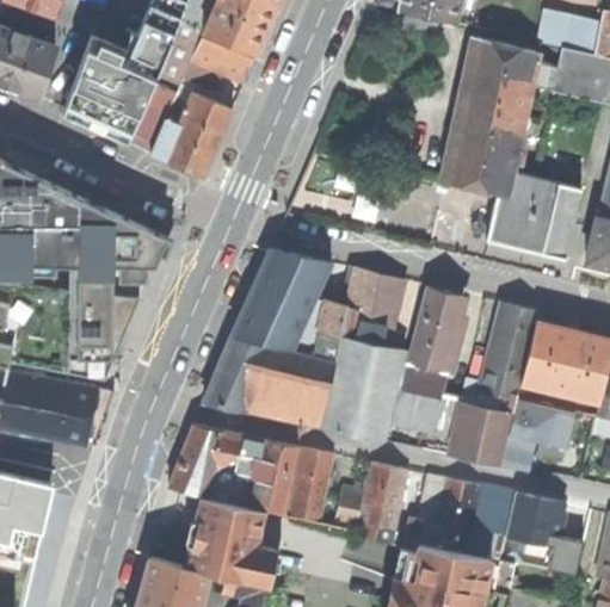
[(6,0),(54,17),(60,0),(6,0)]
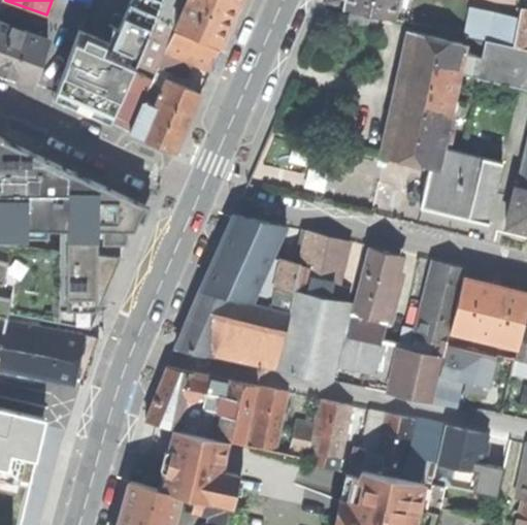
[(79,32),(55,100),(81,112),(111,125),(132,74),(136,67),(163,0),(132,0),(112,45),(79,32)]
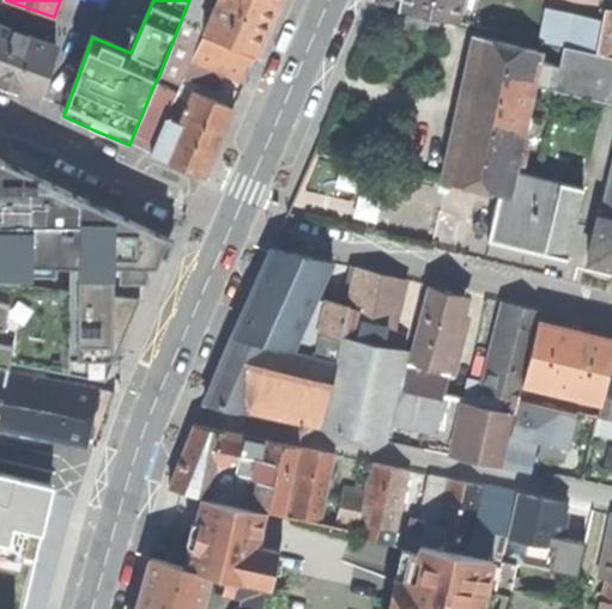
[(219,0),(189,0),(158,78),(182,89),(186,81),(193,62),(204,38),(205,36),(219,0)]
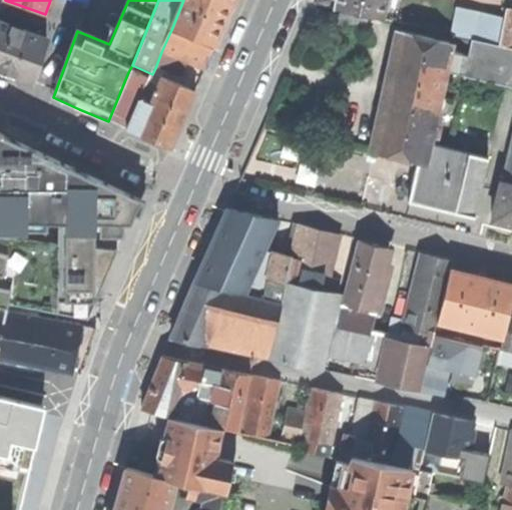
[(233,4),(223,0),(183,0),(171,30),(215,47),(223,27),(233,4)]
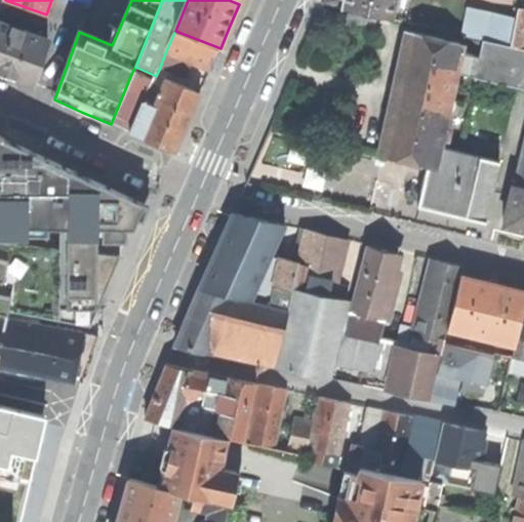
[(346,0),(345,11),(351,12),(376,18),(392,22),(395,0),(346,0)]
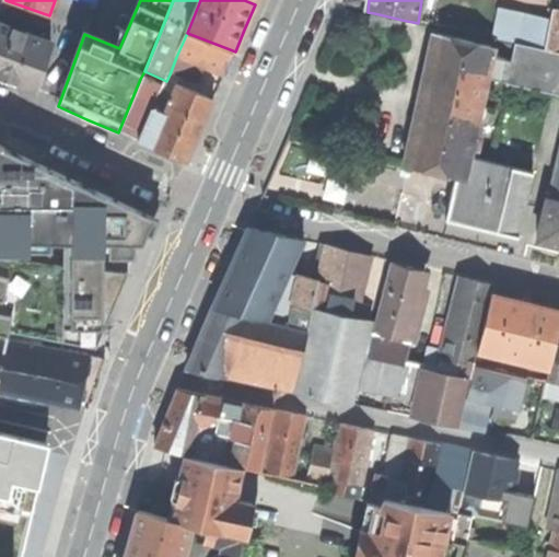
[(545,49),(550,22),(499,11),(493,38),(545,49)]
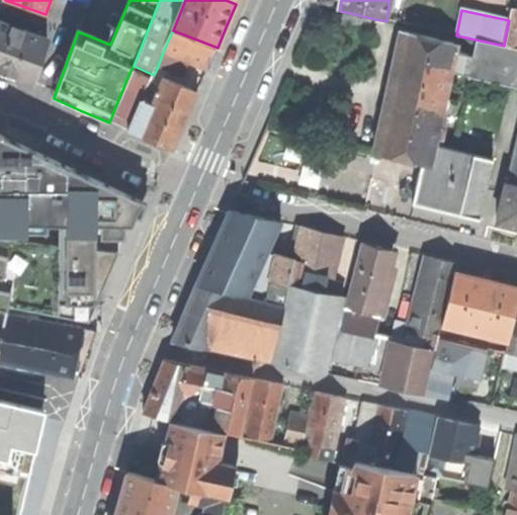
[(509,20),(504,46),(516,49),(516,11),(511,11),(509,20)]
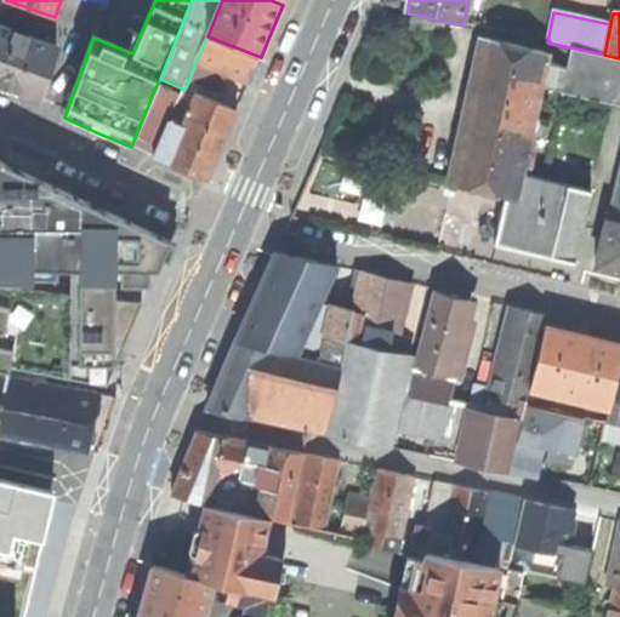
[(445,22),(415,15),(411,32),(442,38),(445,22)]
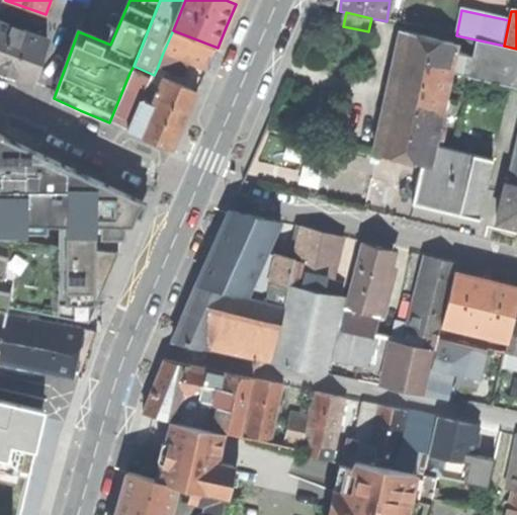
[(0,25),(0,74),(4,76),(15,80),(15,79),(32,85),(48,43),(0,25)]
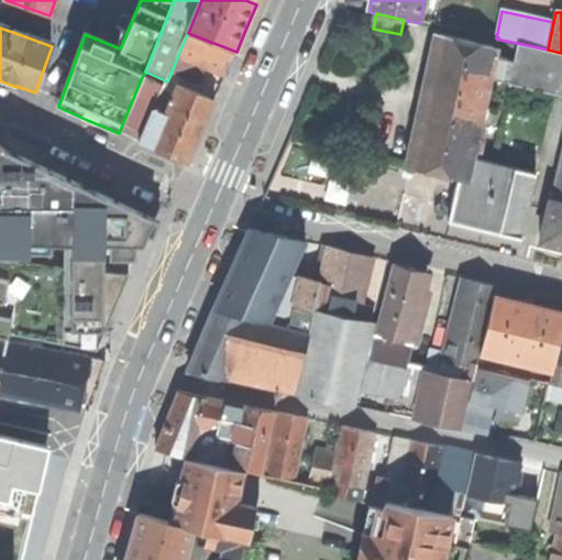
[(187,35),(177,57),(208,69),(226,77),(234,55),(187,35)]
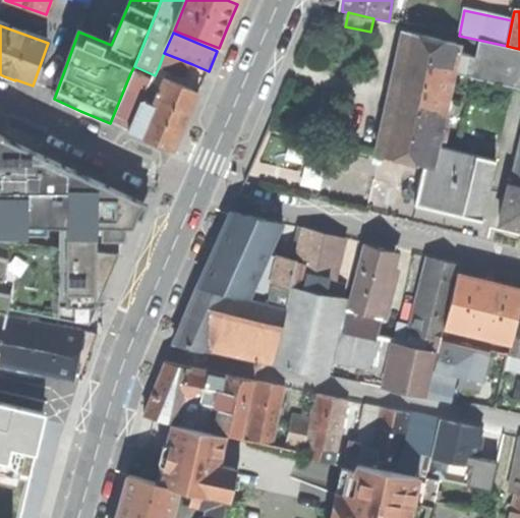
[(393,97),(380,157),(426,167),(428,167),(434,148),(436,138),(439,124),(450,74),(454,54),(456,45),(406,34),(393,97)]
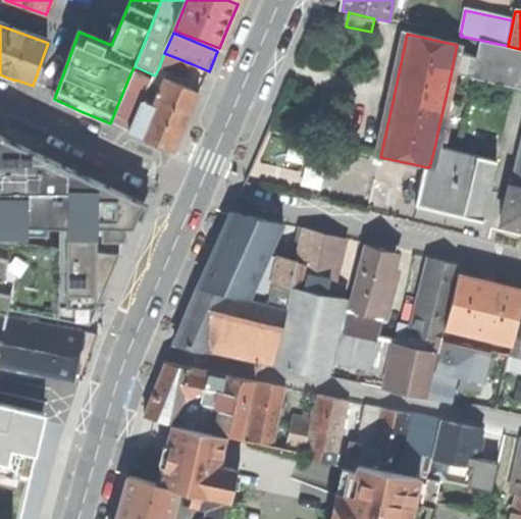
[(476,59),(455,54),(451,74),(472,80),(473,78),(520,89),(520,51),(480,42),(476,59)]
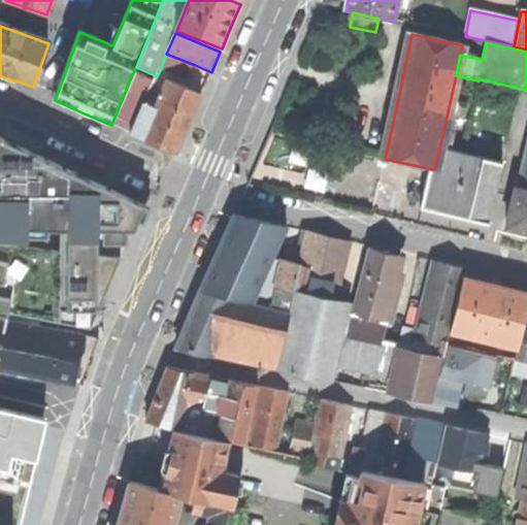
[(188,81),(195,65),(166,54),(160,70),(188,81)]
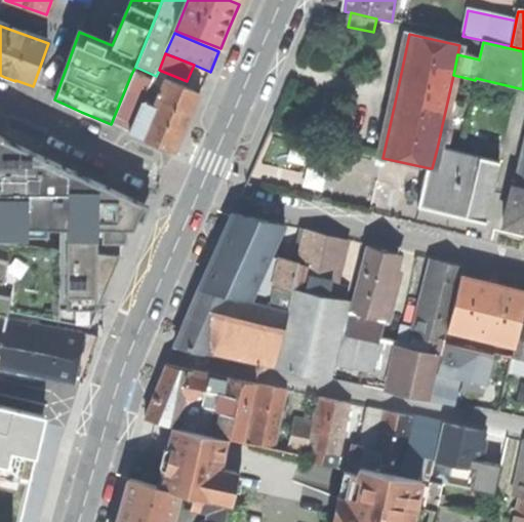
[(111,124),(130,134),(143,105),(152,84),(131,74),(111,124)]
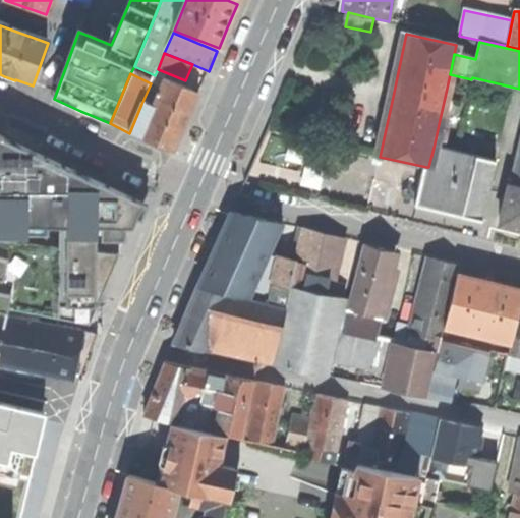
[(154,110),(140,139),(173,154),(185,127),(198,96),(167,81),(154,110)]
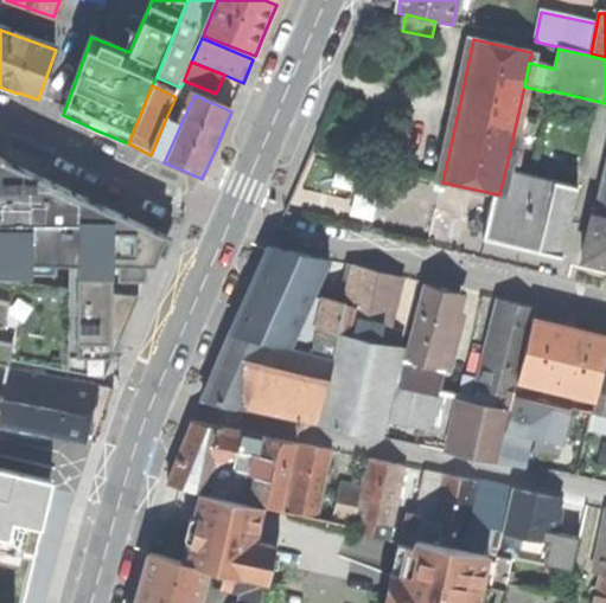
[(165,121),(151,155),(151,156),(164,162),(179,128),(165,121)]
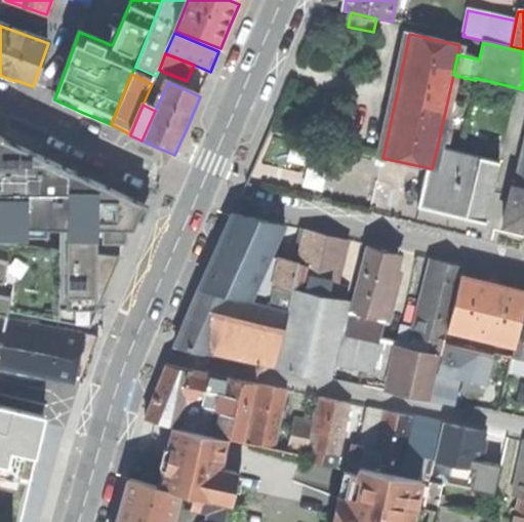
[(451,127),(442,125),(439,139),(448,142),(451,127)]
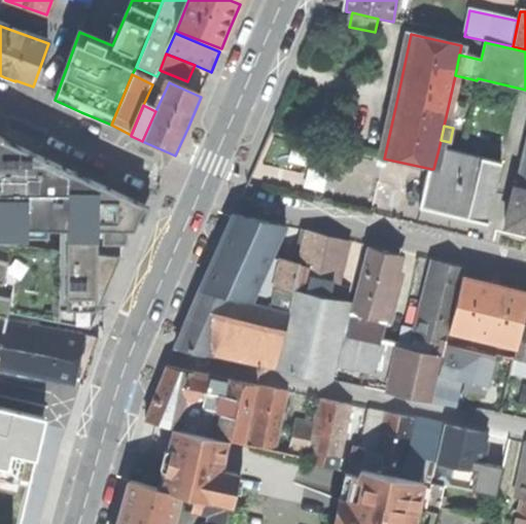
[(300,171),(300,139),(269,139),(269,177),(280,177),(280,171),(300,171)]
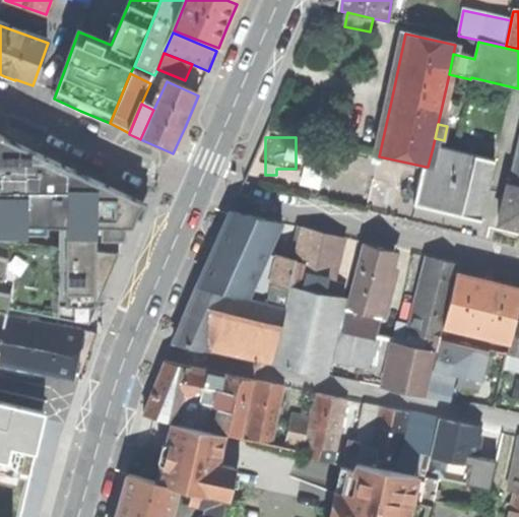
[(446,213),(482,221),(495,162),(433,147),(428,167),(426,167),(416,206),(446,213)]
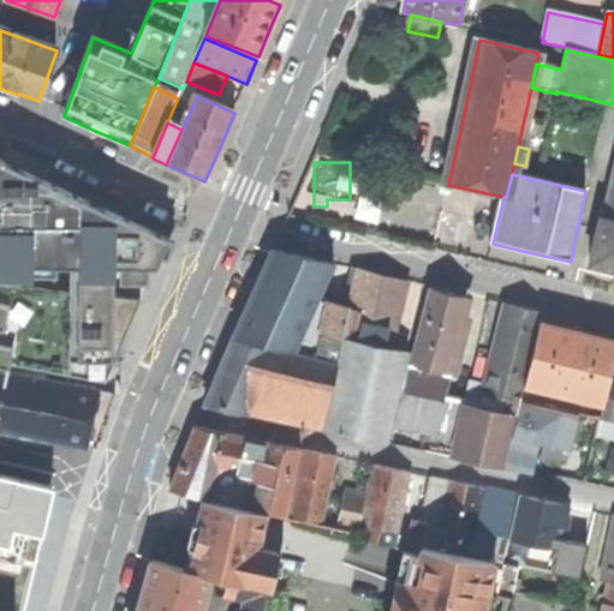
[(0,258),(159,263),(160,259),(166,249),(37,187),(0,186),(0,258)]
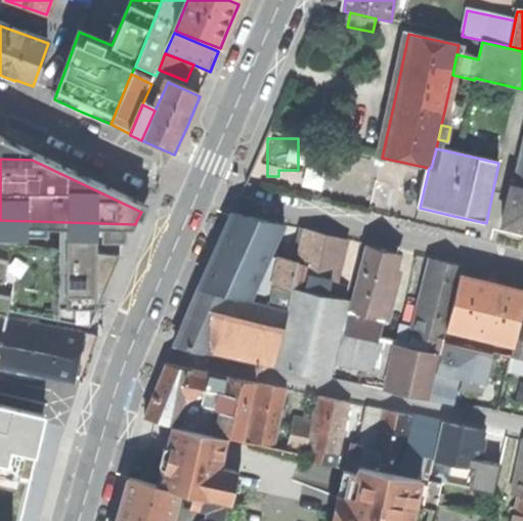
[(305,185),(322,189),(330,165),(311,161),(305,185)]
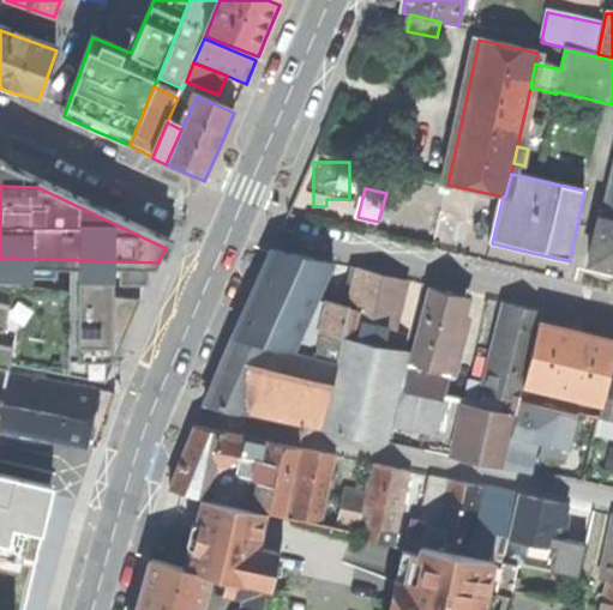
[(612,222),(604,219),(600,219),(589,265),(604,267),(602,270),(612,272),(612,222)]
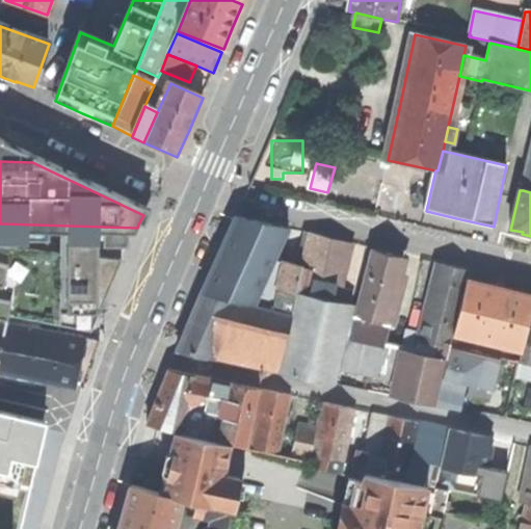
[(221,253),(203,295),(235,301),(255,306),(290,230),(238,218),(221,253)]
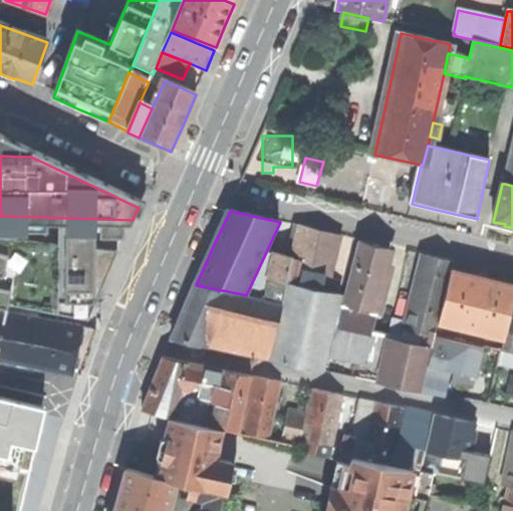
[(315,266),(324,233),(301,227),(291,268),(287,285),(306,289),(309,273),(299,271),(301,262),(315,266)]
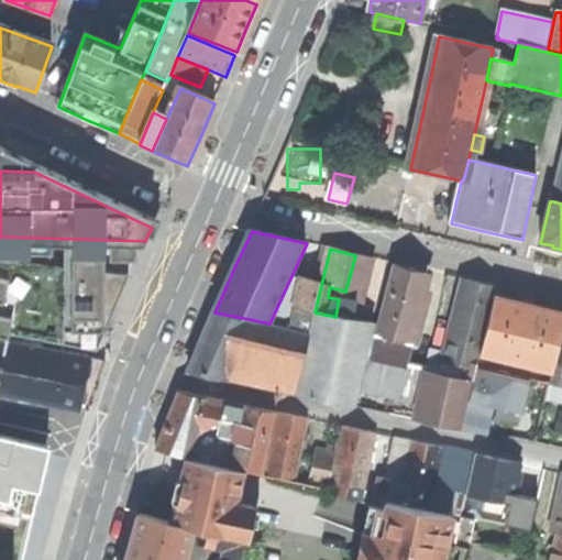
[(363,306),(373,260),(355,255),(345,292),(330,287),(328,297),(339,299),(335,317),(353,320),(356,305),(363,306)]
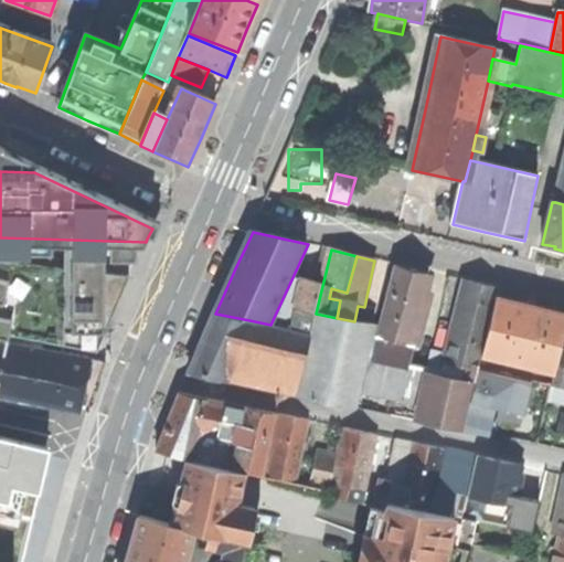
[(0,339),(8,341),(9,341),(9,336),(80,350),(98,354),(114,316),(130,278),(0,263),(0,339)]
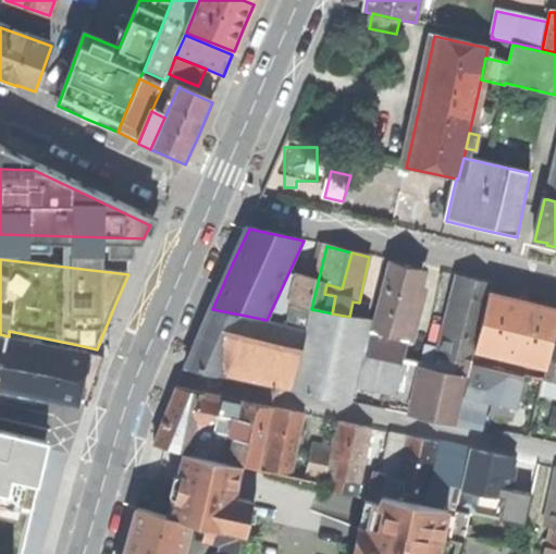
[(391,263),(373,331),(372,332),(408,341),(424,272),(407,268),(391,263)]
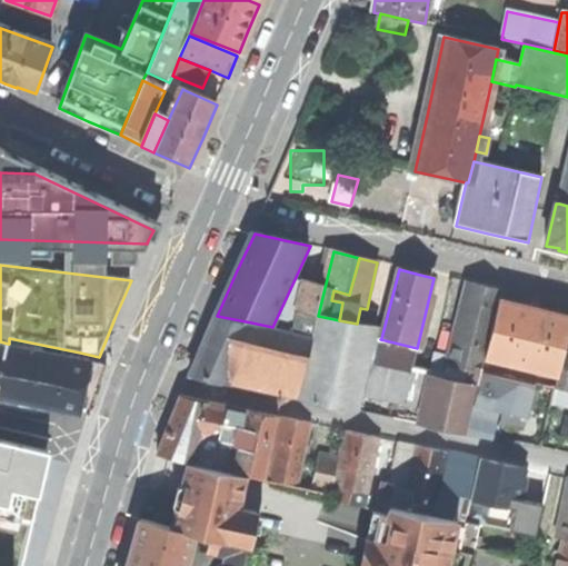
[(451,365),(482,373),(486,357),(499,303),(501,293),(485,288),(470,285),(451,365)]
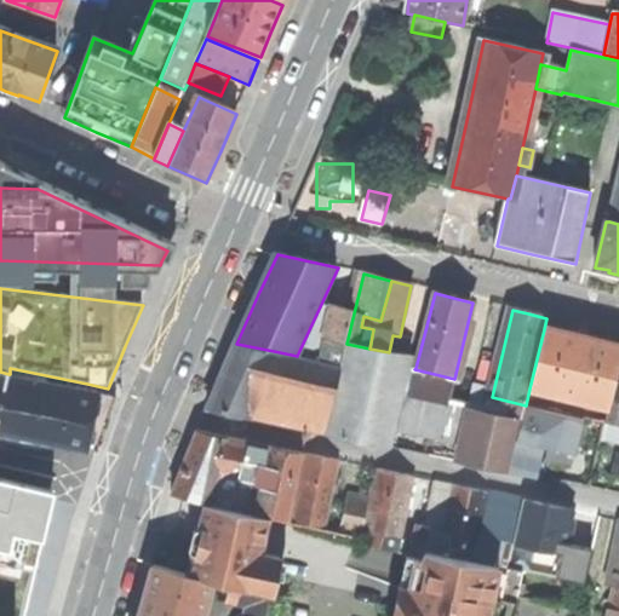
[(347,344),(351,323),(332,320),(322,362),(340,366),(347,344)]
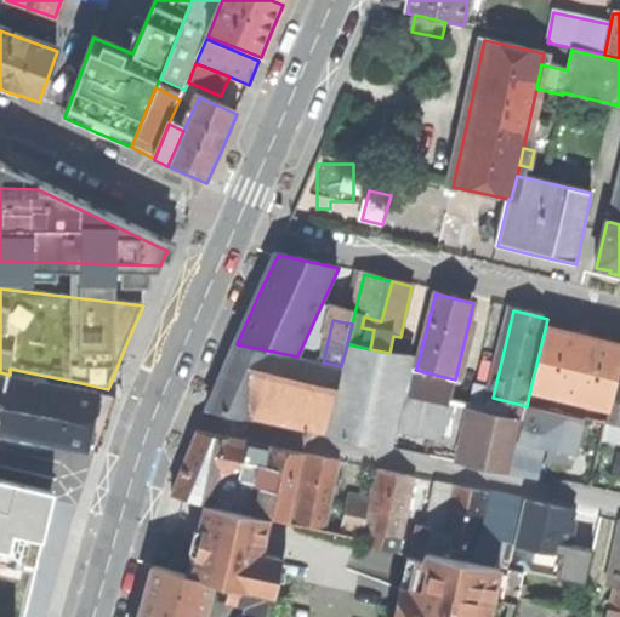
[(619,347),(578,337),(545,330),(530,389),(610,410),(619,370),(619,347)]
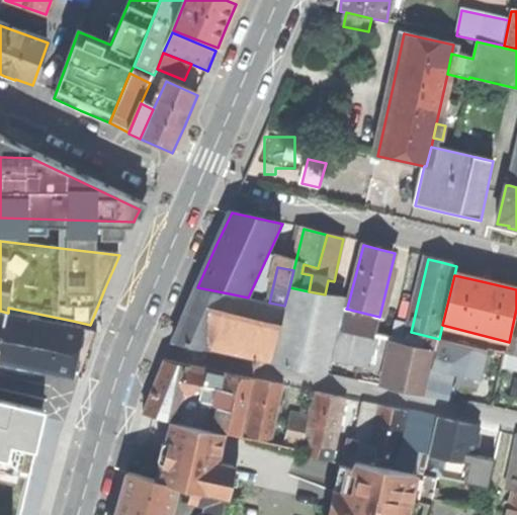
[(186,314),(173,343),(204,350),(229,293),(197,287),(186,314)]
